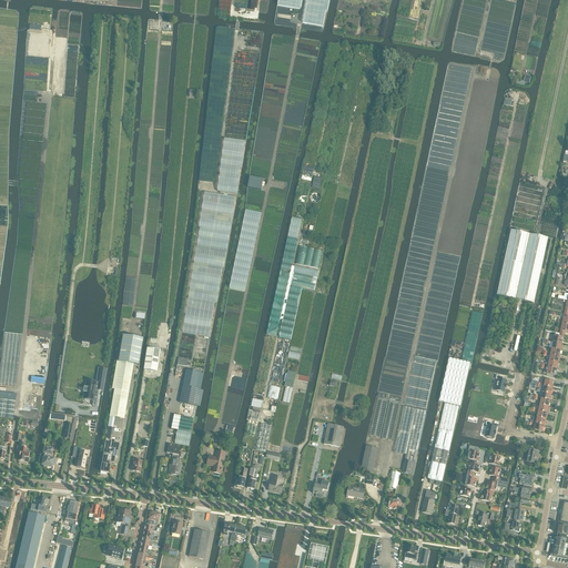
[(277,0),(277,6),(301,9),(302,0),(277,0)]
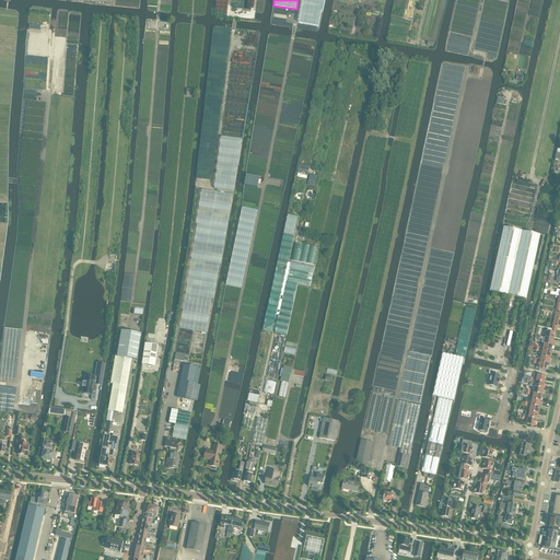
[(302,0),(299,22),(318,26),(322,12),(323,12),(325,0),(302,0)]
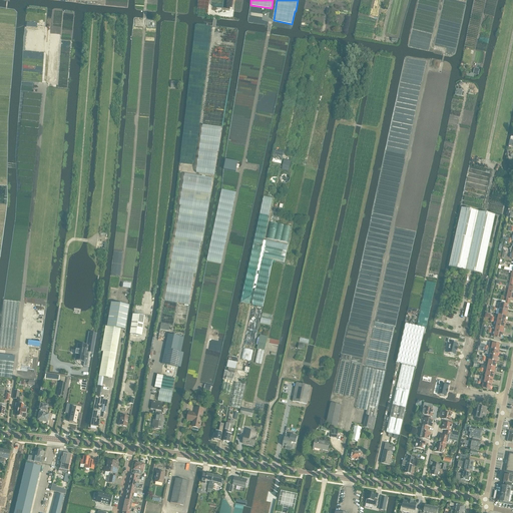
[(220,127),(202,125),(196,173),(214,175),(220,127)]
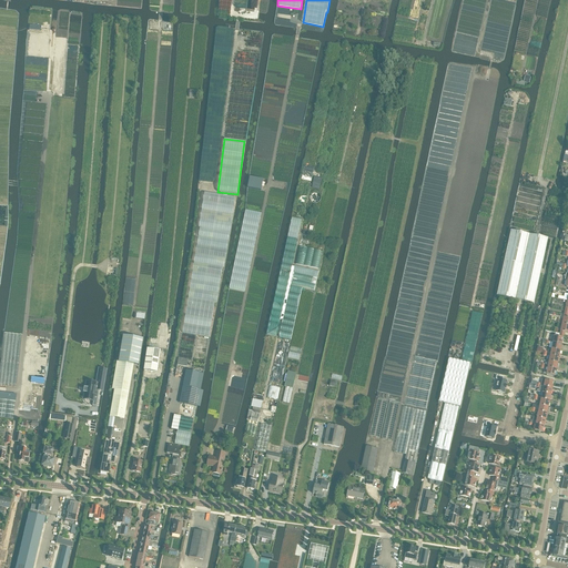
[(304,165),(303,173),(313,174),(314,168),(304,165)]
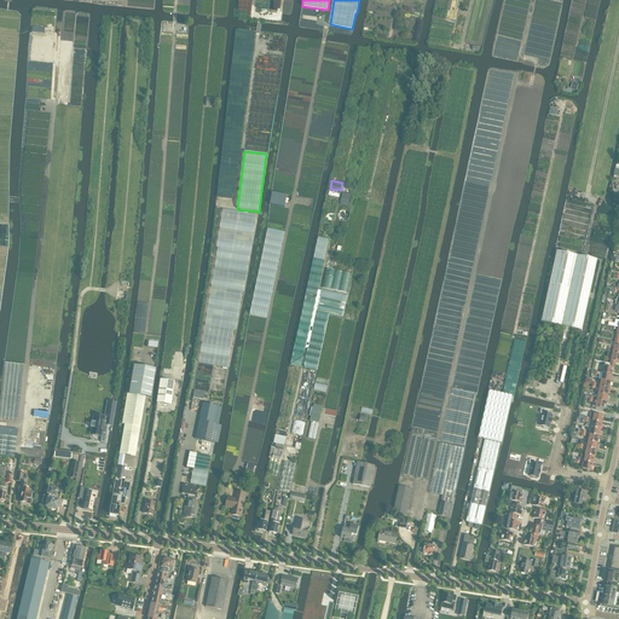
[(272,192),(270,204),(284,208),(287,196),(272,192)]
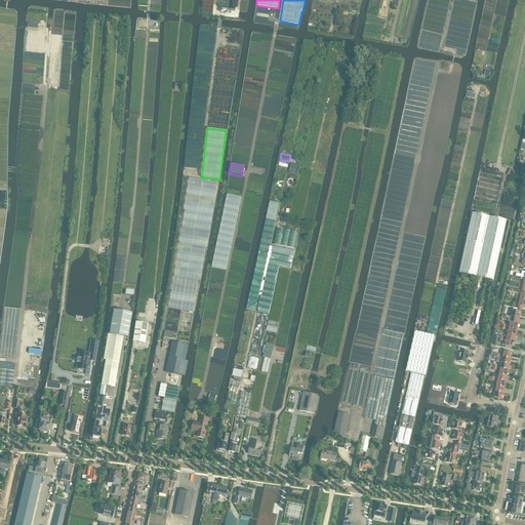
[(290,164),(288,173),(295,174),(297,165),(290,164)]
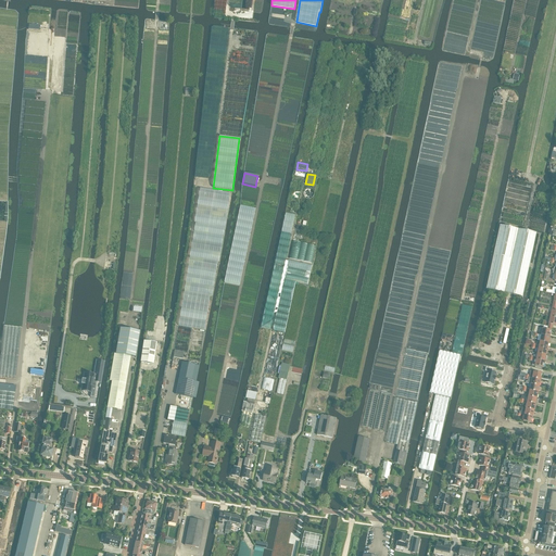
[(179,326),(205,330),(211,295),(212,297),(230,193),(201,188),(194,223),(196,223),(179,326)]
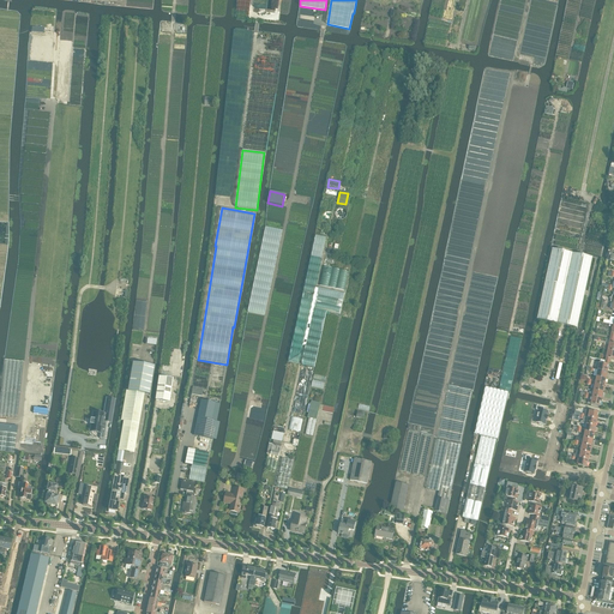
[(537,319),(569,326),(578,329),(594,258),(553,248),(537,319)]
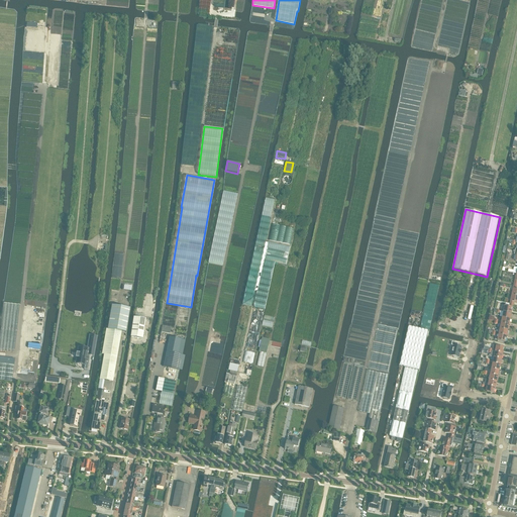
[(122,290),(131,291),(132,284),(123,283),(122,290)]
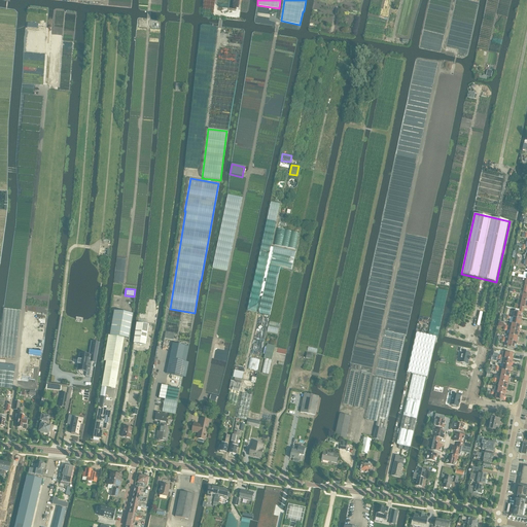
[(4,309),(0,343),(0,357),(14,359),(20,311),(4,309)]
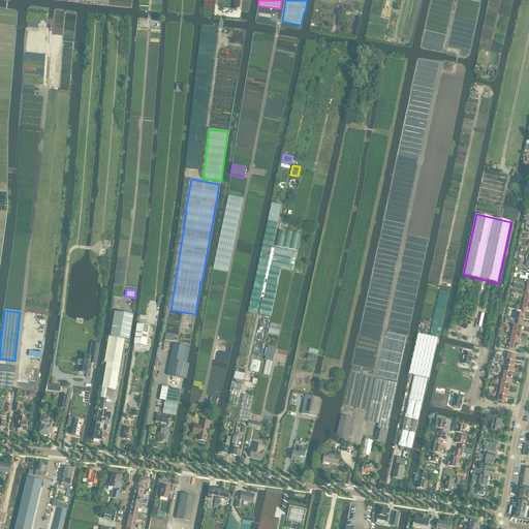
[(517,313),(516,319),(523,320),(524,314),(525,312),(522,311),(522,314),(517,313)]
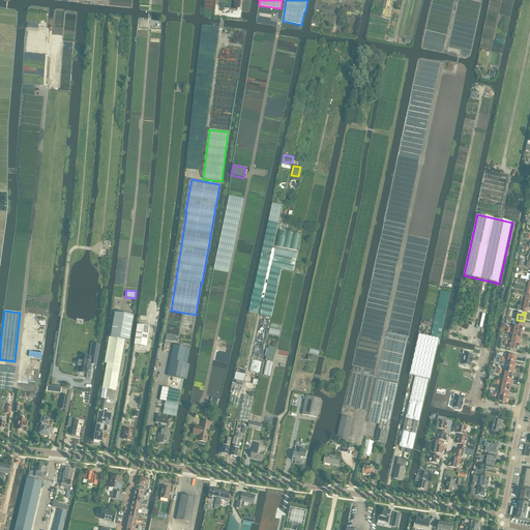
[(102,388),(115,391),(124,340),(128,341),(133,316),(114,313),(110,337),(109,337),(105,363),(107,363),(102,388)]
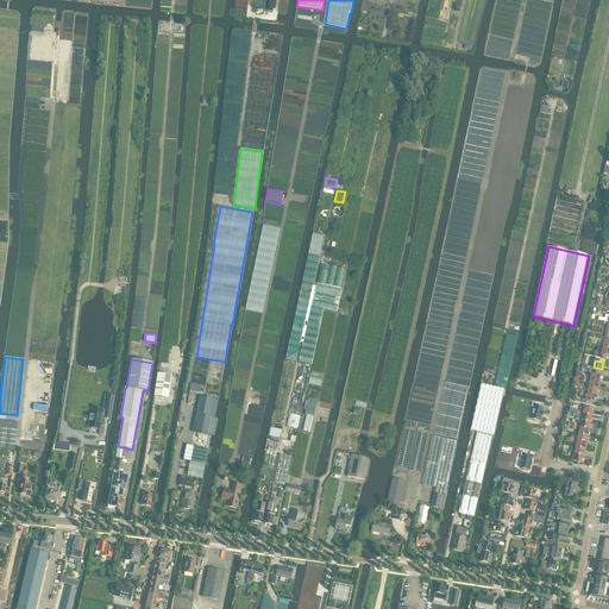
[(157,374),(154,397),(168,399),(171,376),(157,374)]
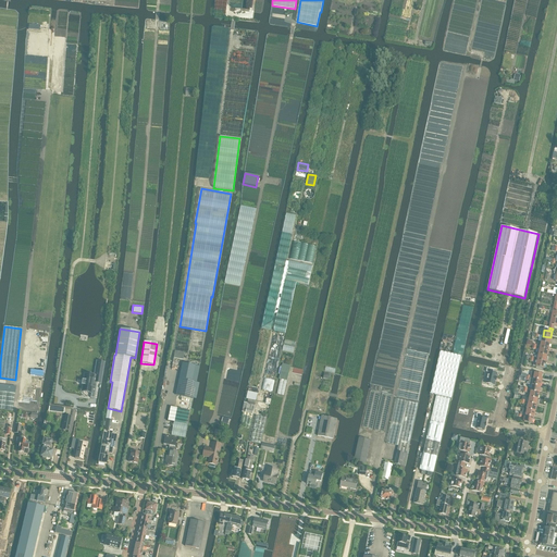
[(184,353),(174,351),(173,358),(183,360),(184,353)]
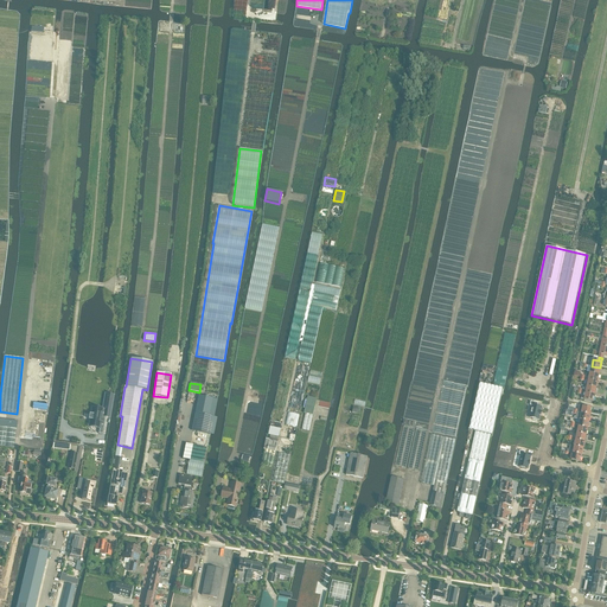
[(480,383),(471,425),(470,429),(491,434),(503,389),(480,383)]
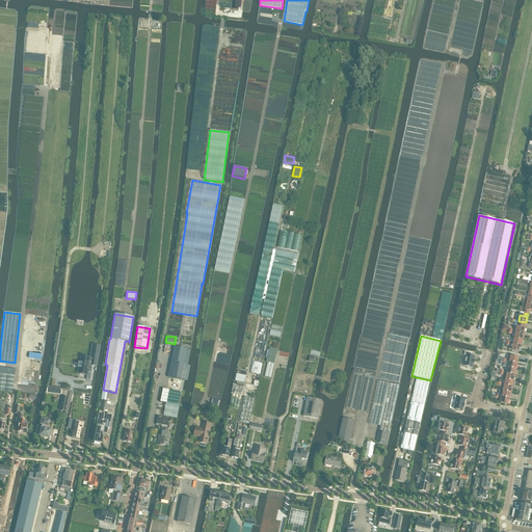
[(78,363),(77,368),(78,368),(79,368),(78,372),(87,374),(87,376),(86,380),(89,381),(92,368),(91,368),(92,366),(96,366),(99,346),(94,345),(94,346),(97,346),(96,350),(92,350),(91,361),(89,360),(80,358),(80,364),(79,364),(78,363)]
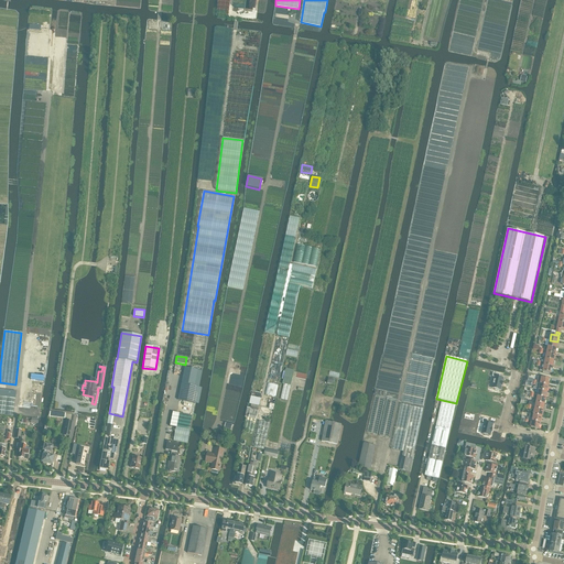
[(198,387),(194,386),(197,370),(185,367),(179,400),(195,403),(198,387)]
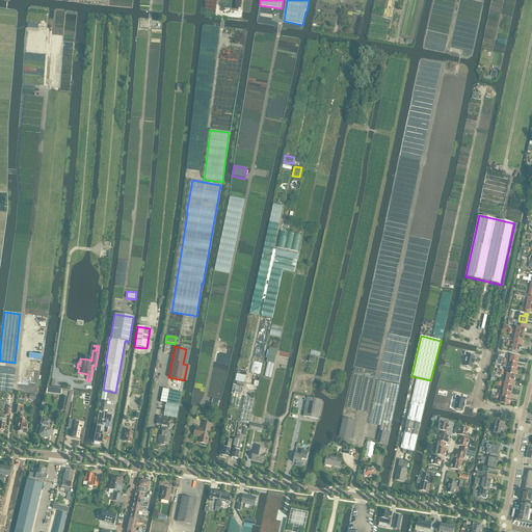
[(265,376),(271,378),(274,364),(277,349),(270,347),(269,351),(267,350),(266,357),(268,357),(267,363),(268,363),(265,376)]
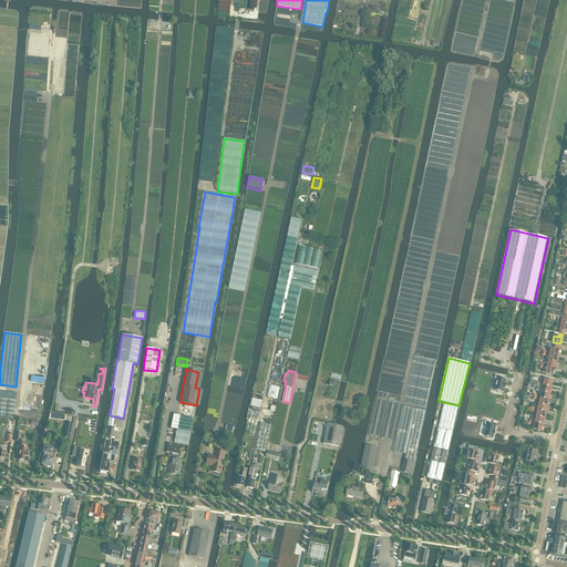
[(230,385),(238,388),(243,389),(245,378),(241,377),(233,374),(230,385)]
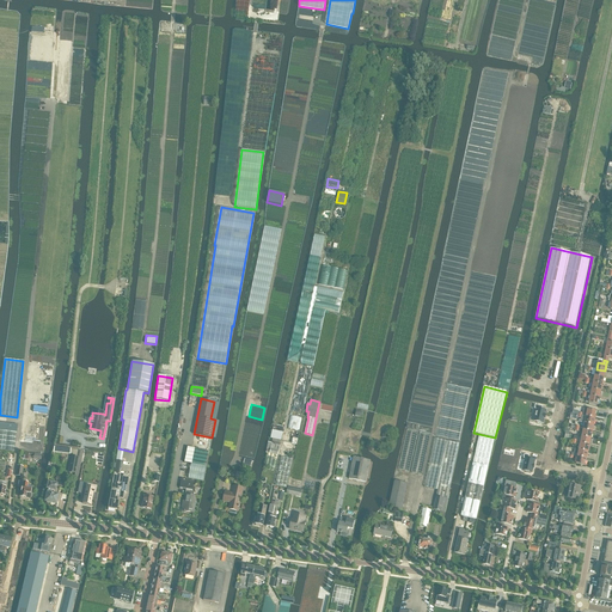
[(537,409),(533,421),(538,422),(537,423),(542,424),(542,423),(544,423),(544,418),(545,418),(546,415),(545,415),(546,411),(542,410),(543,407),(536,404),(534,409),(537,409)]
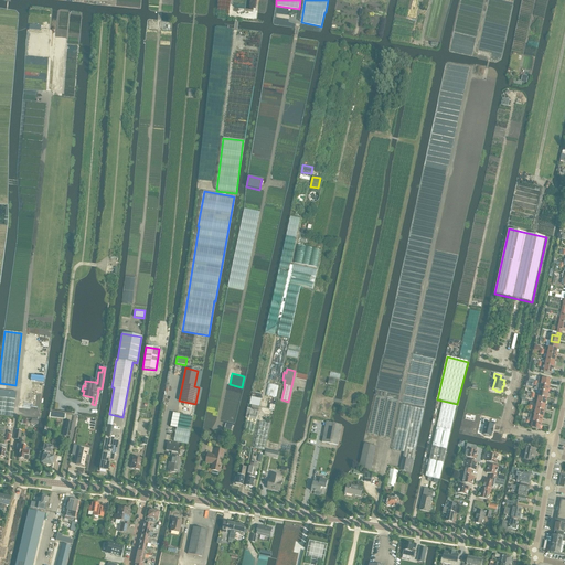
[(329,379),(326,394),(332,396),(334,386),(336,380),(329,379)]
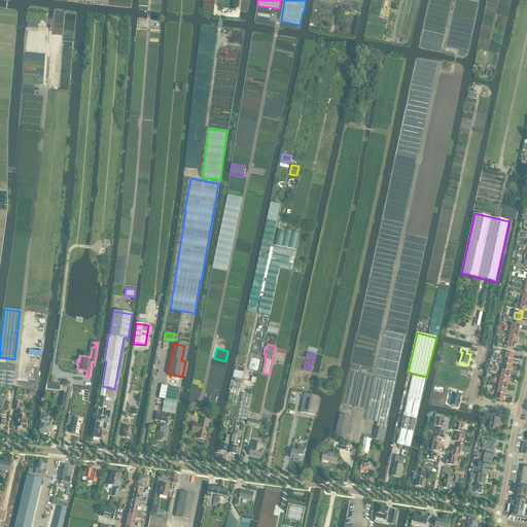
[(250,358),(247,369),(257,371),(259,360),(250,358)]
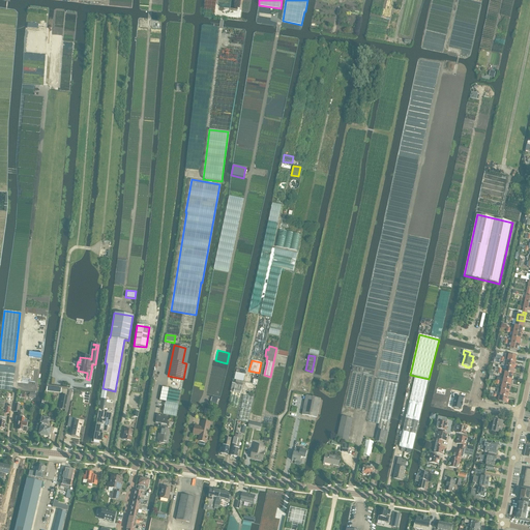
[(16,367),(0,365),(0,389),(12,391),(16,367)]
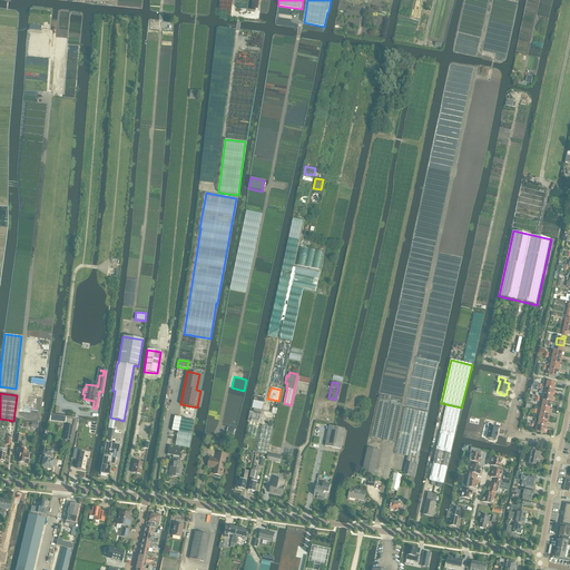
[(357,399),(356,408),(363,409),(365,400),(357,399)]
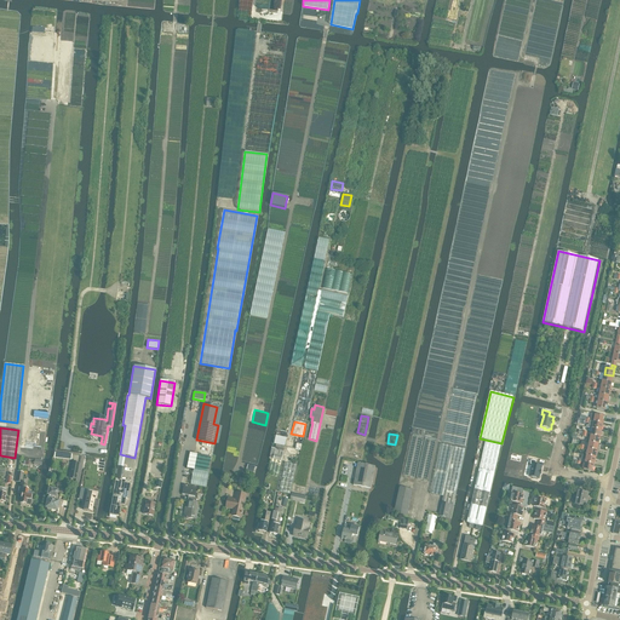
[(413,435),(405,475),(428,480),(437,440),(413,435)]
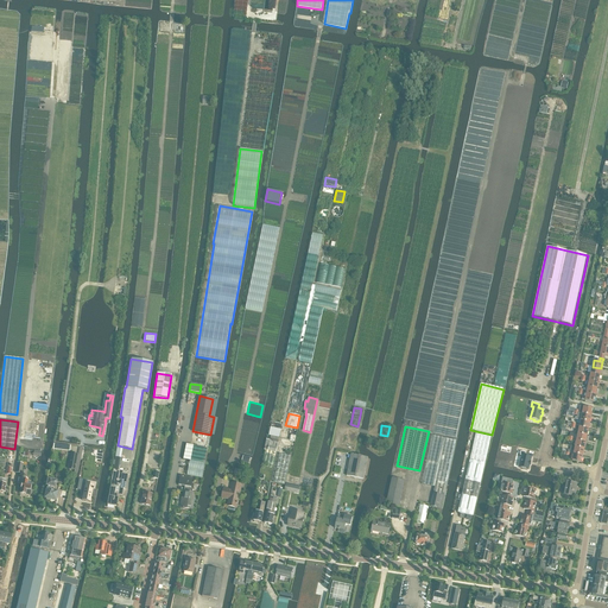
[(267,439),(265,450),(266,450),(276,453),(282,429),(279,429),(276,429),(271,428),(268,436),(271,436),(271,437),(270,439),(267,439)]
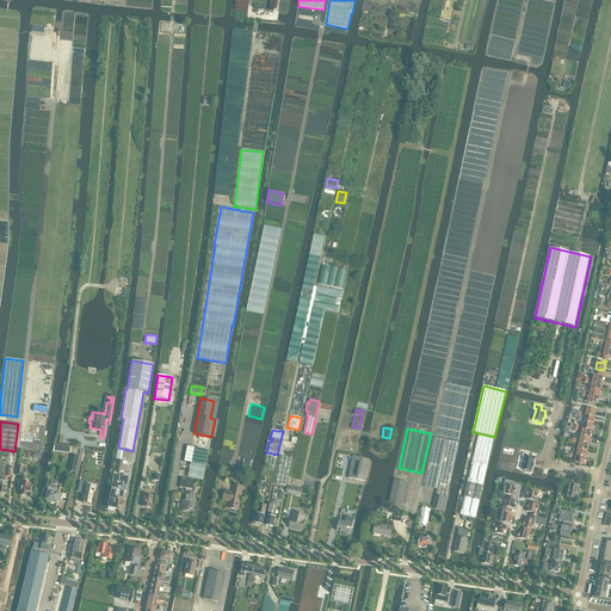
[(520,431),(519,437),(524,438),(523,445),(537,449),(538,440),(535,439),(536,434),(520,431)]
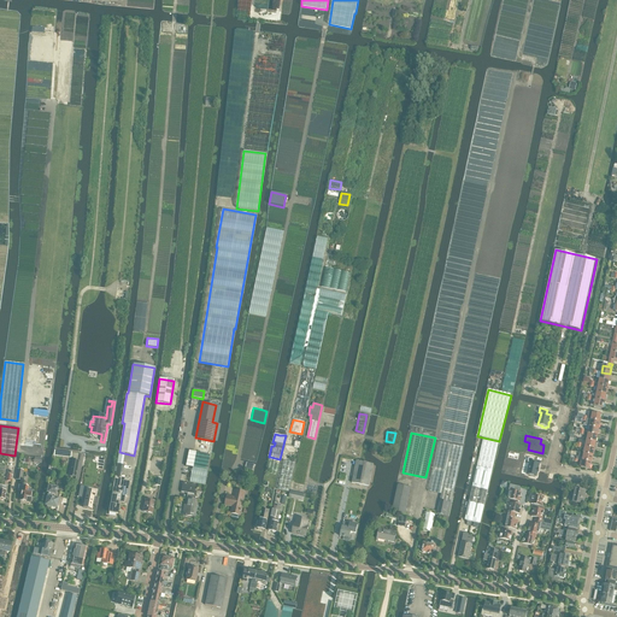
[(465,519),(474,522),(480,523),(492,470),(499,442),(483,439),(477,466),(465,519)]
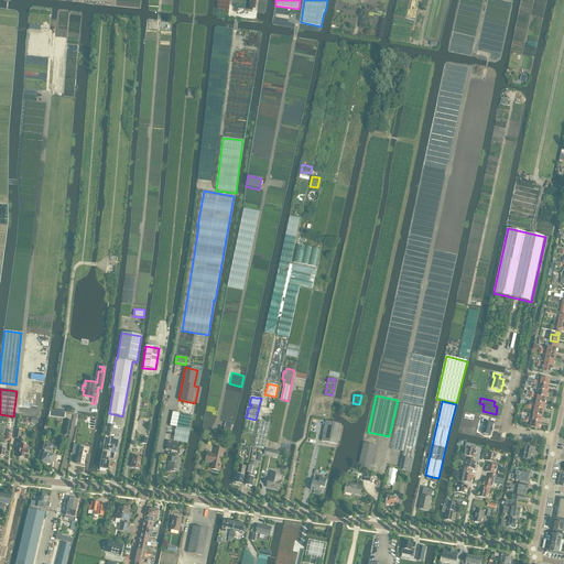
[(402,457),(408,458),(411,459),(413,459),(415,452),(414,451),(419,433),(423,409),(401,404),(396,427),(391,449),(403,452),(402,457)]
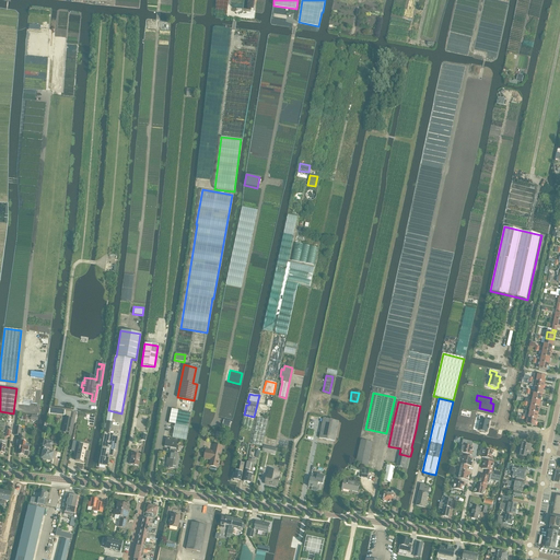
[(175,424),(172,438),(186,440),(188,427),(190,412),(172,409),(168,423),(175,424)]
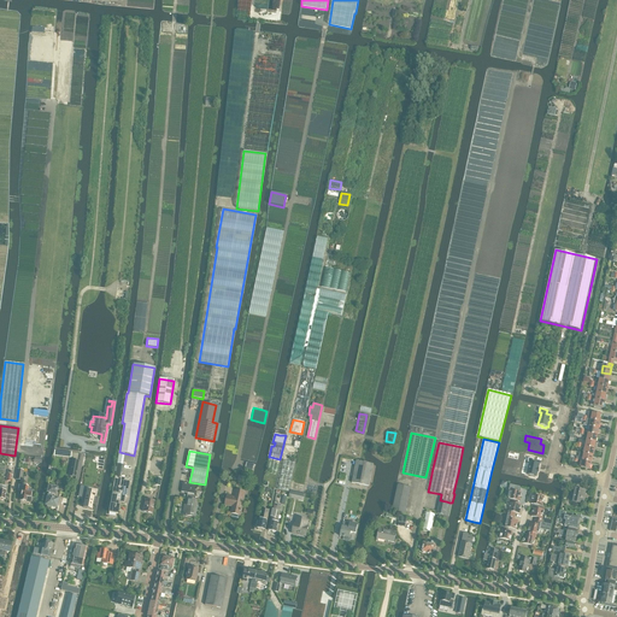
[(270,457),(266,472),(277,475),(280,459),(270,457)]
